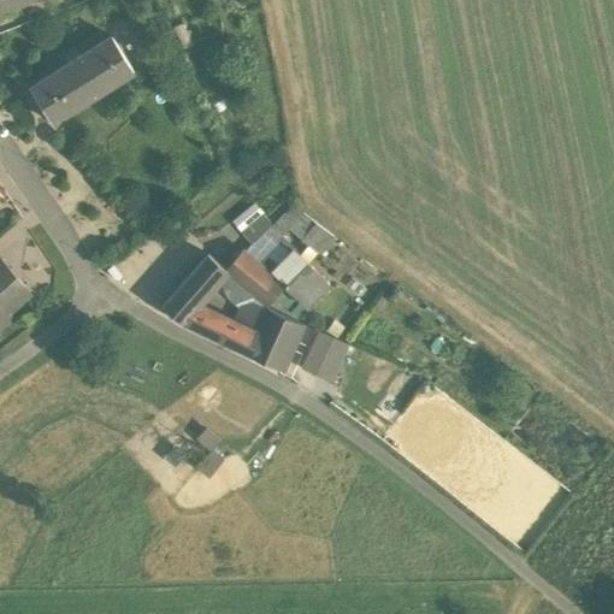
[(0,6),(9,4),(11,10),(37,0),(0,0),(0,6)]
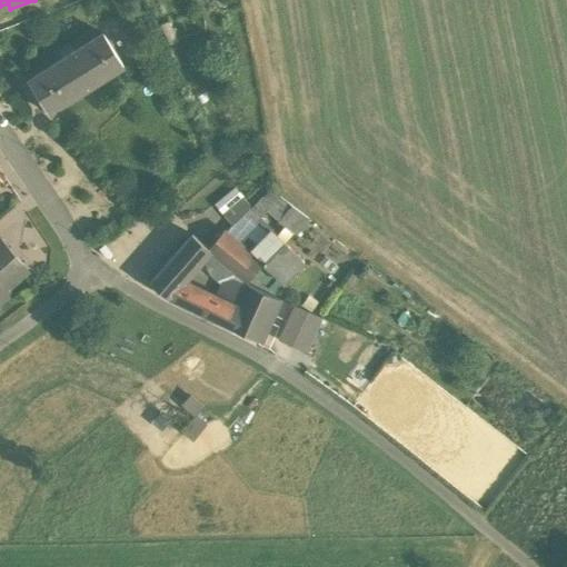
[(61,61),(26,83),(46,116),(121,69),(101,37),(72,55),(71,53),(60,61),(61,61)]
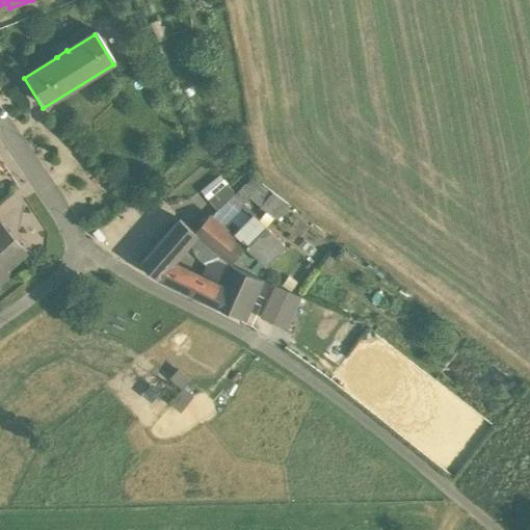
[(234,195),(228,202),(236,211),(242,205),(261,185),(252,179),(234,195)]
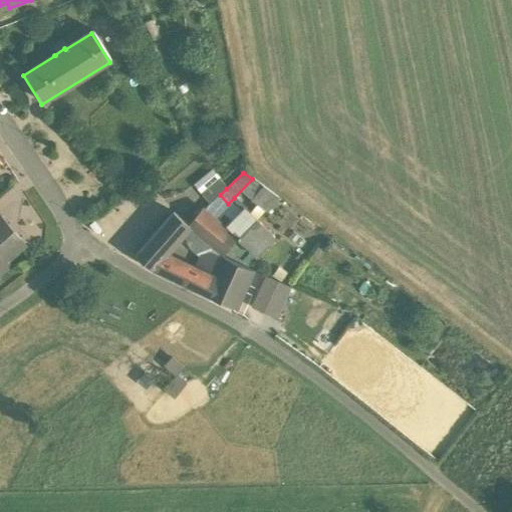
[(219,180),(201,195),(209,205),(220,195),(226,189),(219,180)]
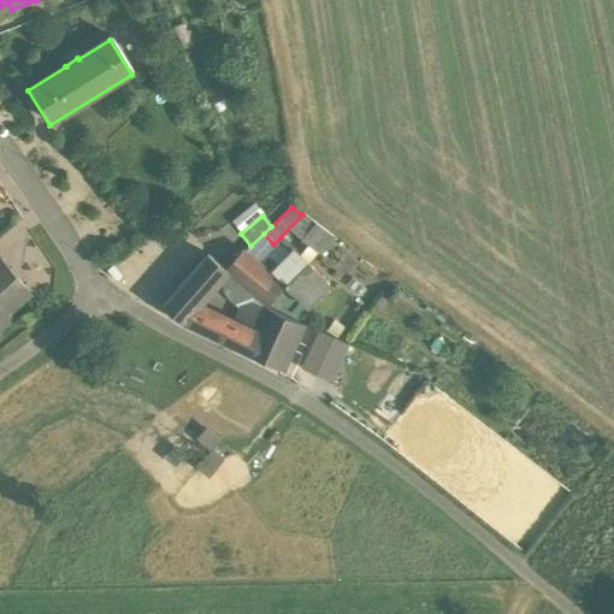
[(332,237),(314,224),(303,238),(319,252),(332,237)]
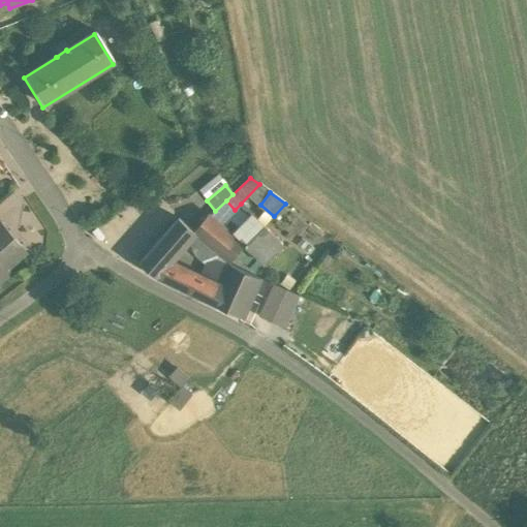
[(241,204),(235,210),(226,200),(215,211),(209,217),(222,229),(229,221),(239,228),(251,216),(241,204)]
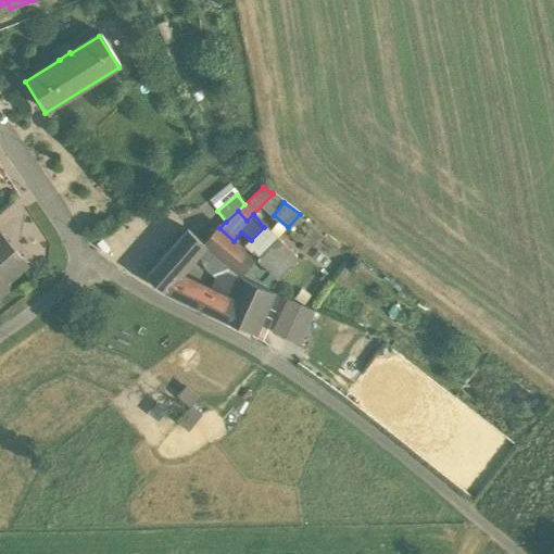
[(217,228),(202,247),(225,266),(239,278),(255,260),(271,274),(292,253),(264,227),(251,240),(241,233),(234,241),(219,228),(218,229),(217,228)]
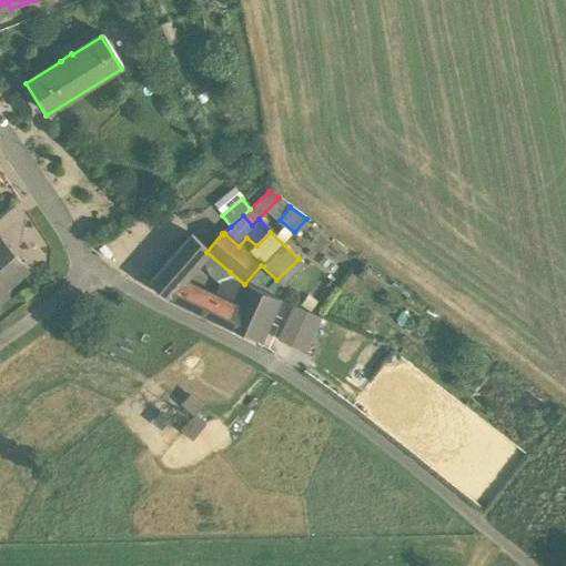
[(208,251),(190,235),(174,253),(191,269),(201,259),(206,252),(208,251)]
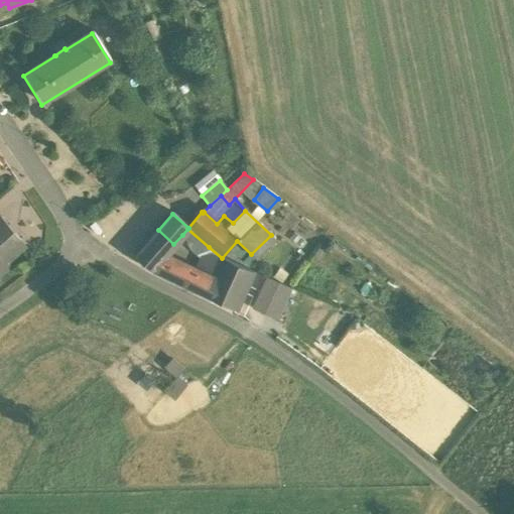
[(0,274),(10,266),(6,262),(24,246),(0,218),(0,274)]
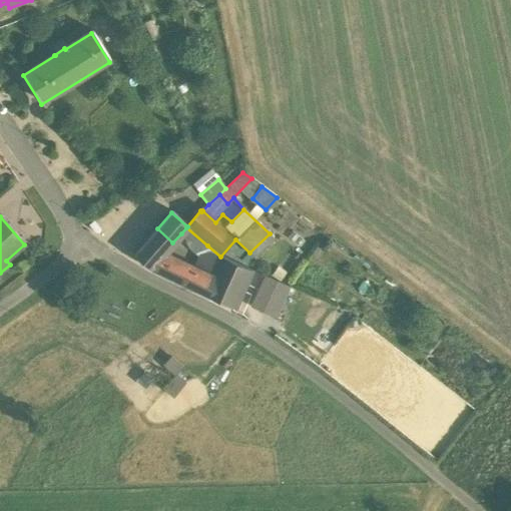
[(186,227),(181,233),(198,258),(191,270),(209,279),(219,257),(220,257),(207,245),(186,227)]
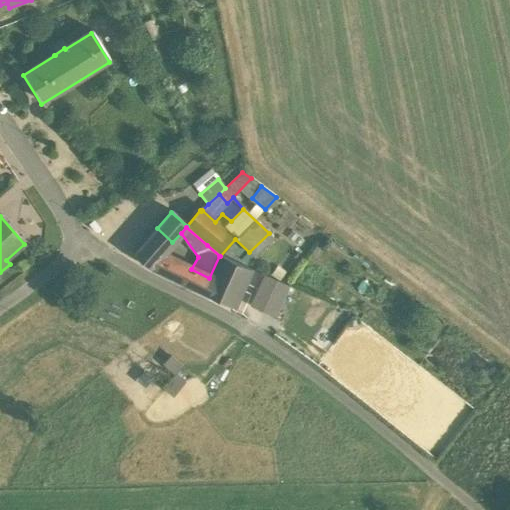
[(157,228),(133,255),(148,268),(165,277),(173,260),(166,257),(166,256),(162,254),(172,242),(157,228)]
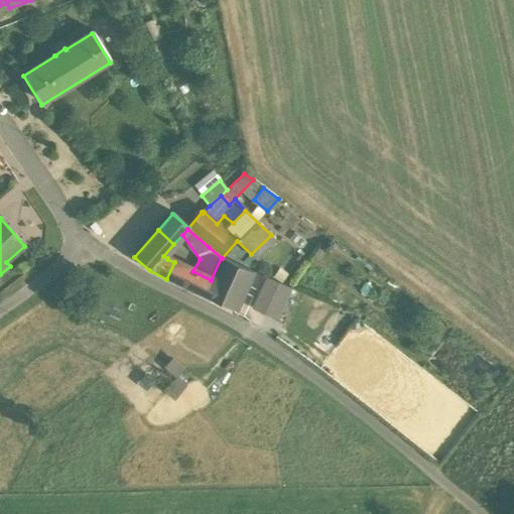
[(174,262),(166,279),(194,292),(235,310),(252,272),(222,258),(221,258),(211,280),(193,271),(174,262)]
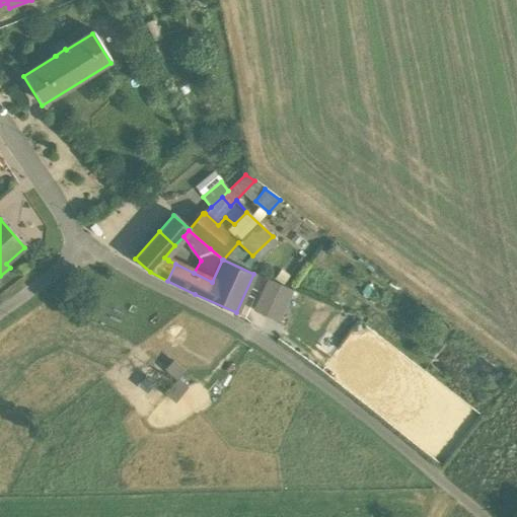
[(268,281),(254,310),(266,315),(279,285),(268,281)]
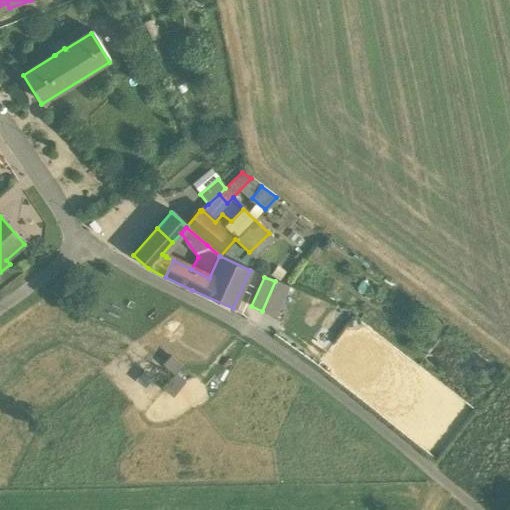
All buildings are outlined.
